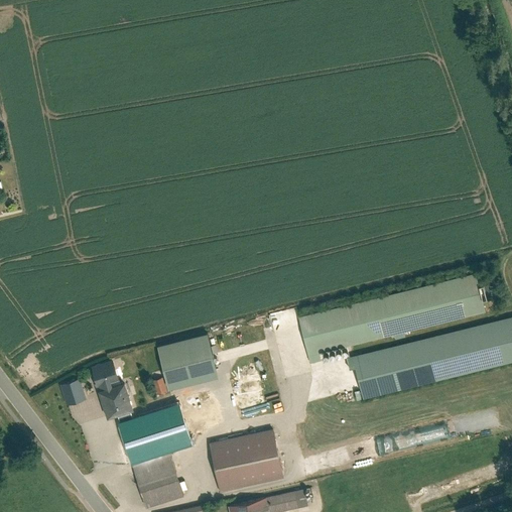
[(474,274),(296,318),(308,366),(321,362),(318,354),(484,313),(481,302),(494,299),(489,282),(477,285),(474,274)]
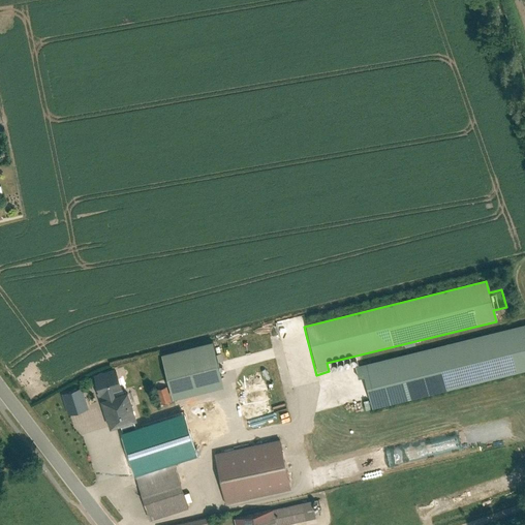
[(524,326),(354,368),(358,379),(362,378),(370,410),(524,372),(524,326)]
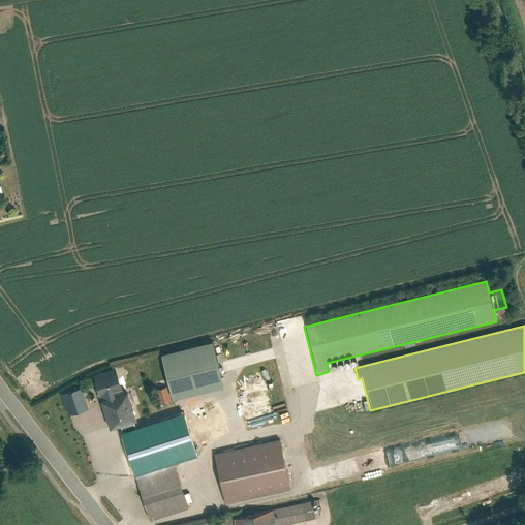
[(213,343),(161,357),(173,401),(224,388),(213,343)]
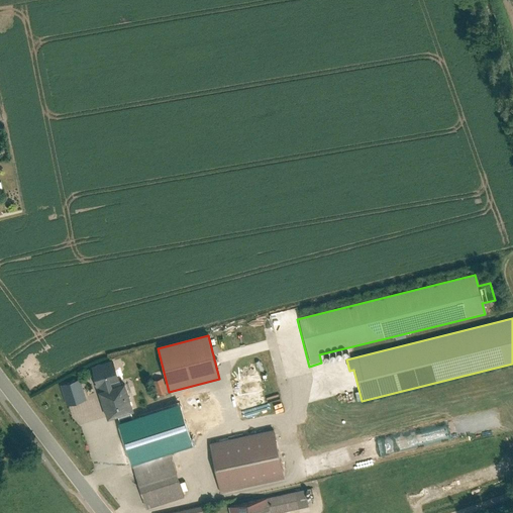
[(92,369),(98,391),(112,387),(110,383),(119,381),(113,363),(92,369)]
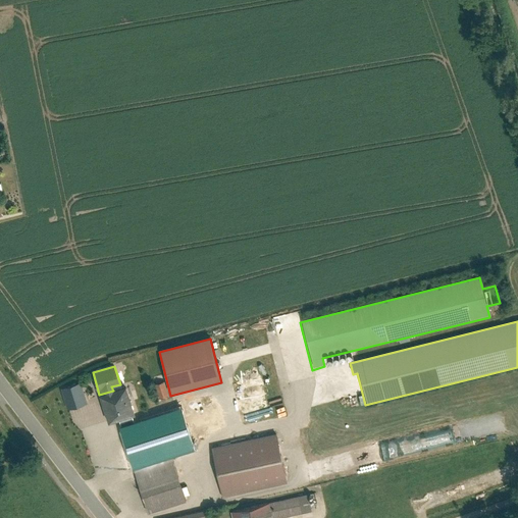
[(80,383),(60,390),(67,411),(87,405),(80,383)]
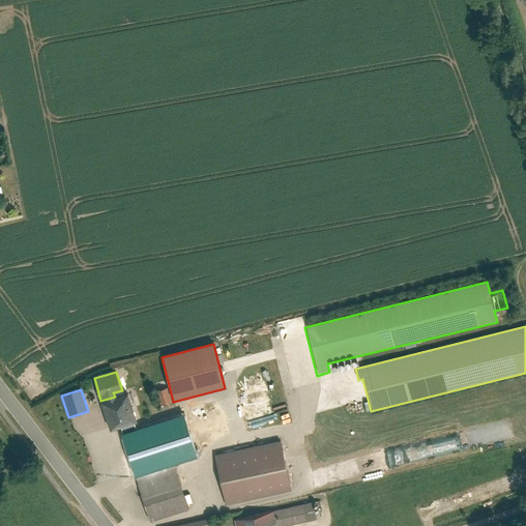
[(166,389),(157,392),(163,407),(170,405),(166,389)]
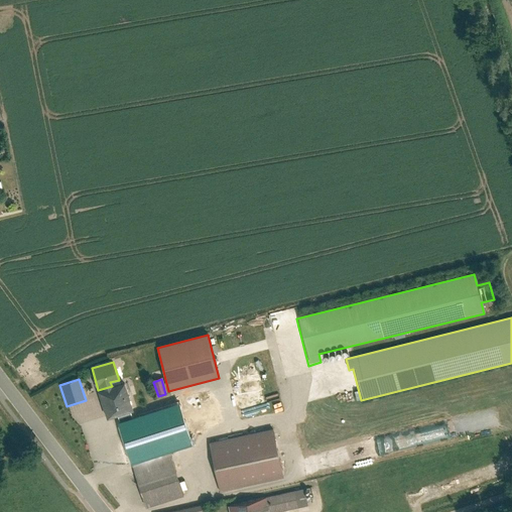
[(112,386),(98,390),(107,419),(115,416),(130,412),(133,410),(125,382),(112,386)]
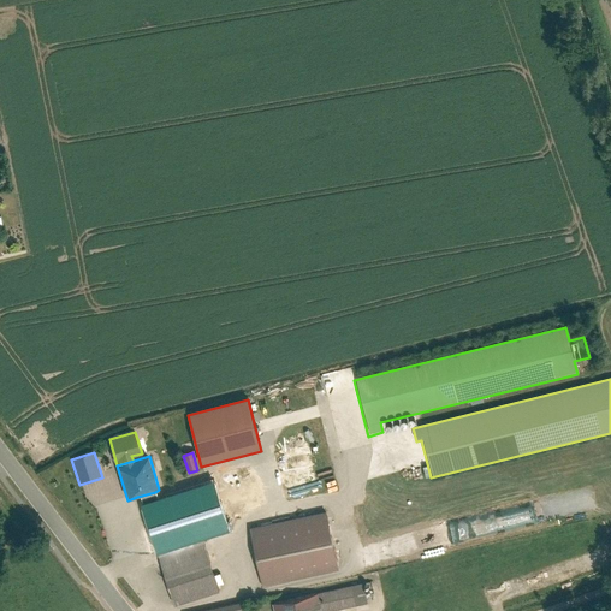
[(215,496),(254,485),(250,472),(212,484),(215,496)]
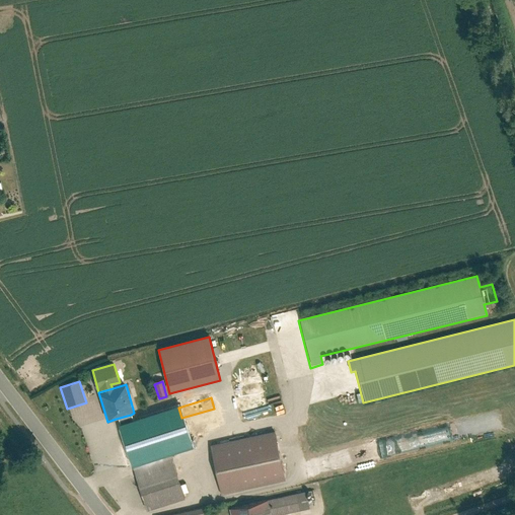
[(118,426),(131,466),(170,454),(191,448),(181,418),(178,408),(133,421),(118,426)]
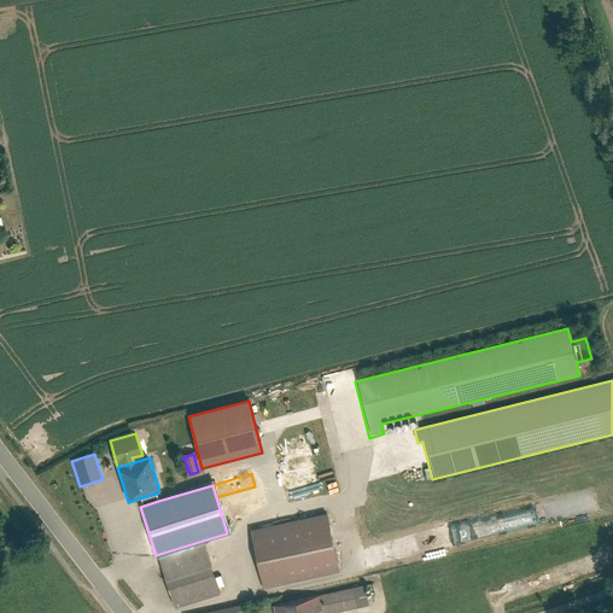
[(158,501),(156,494),(138,498),(140,507),(158,501)]
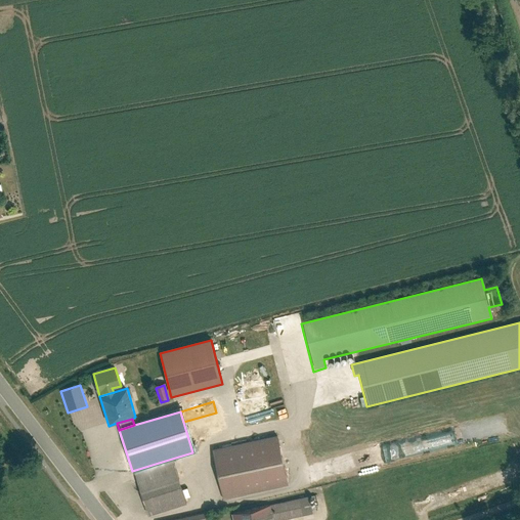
[(277,437),(212,451),(222,501),(288,487),(277,437)]
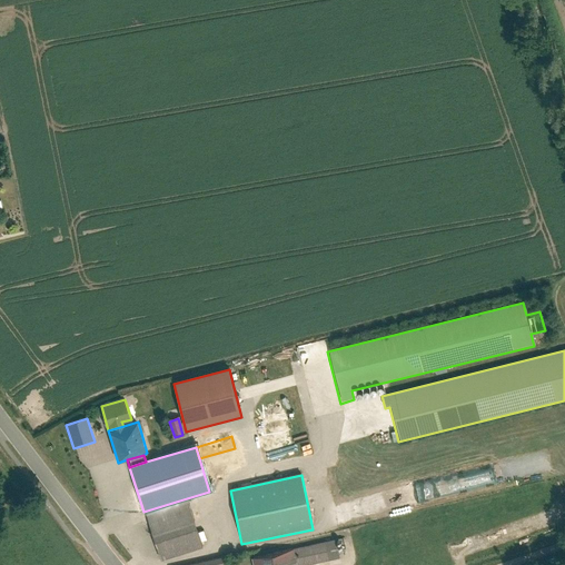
[(158,562),(202,548),(187,498),(144,512),(158,562)]
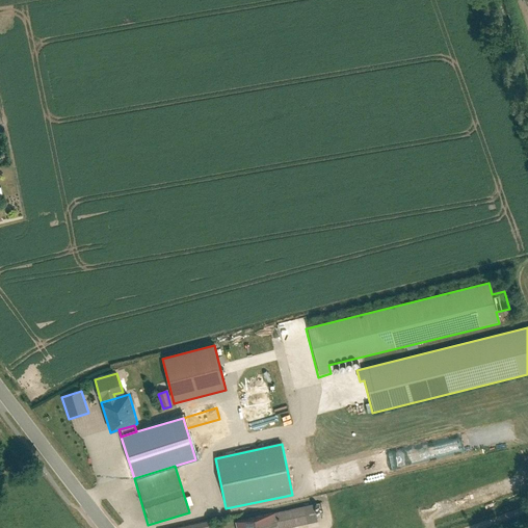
[(297,527),(316,523),(313,507),(274,516),(276,527),(297,527)]
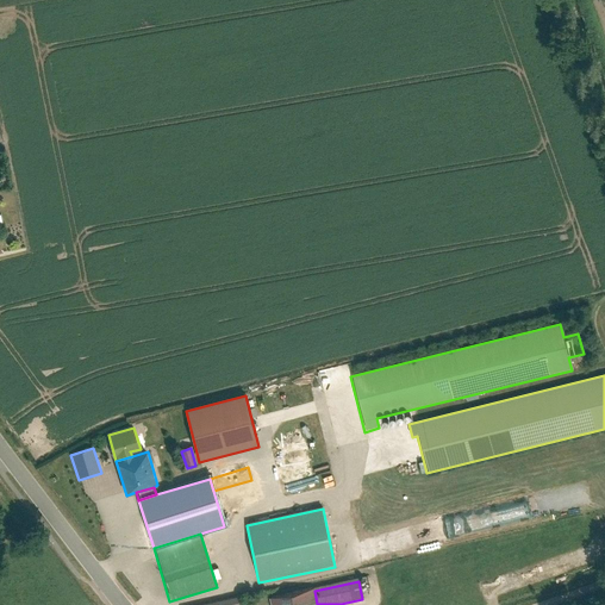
[(317,604),(315,591),(268,600),(268,604),(317,604)]
